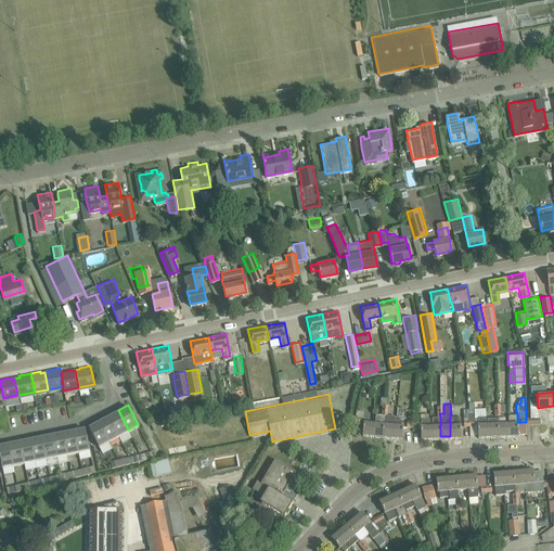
[(384,412),(382,435),(391,435),(394,413),(387,413),(387,408),(381,408),(381,412),(384,412)]
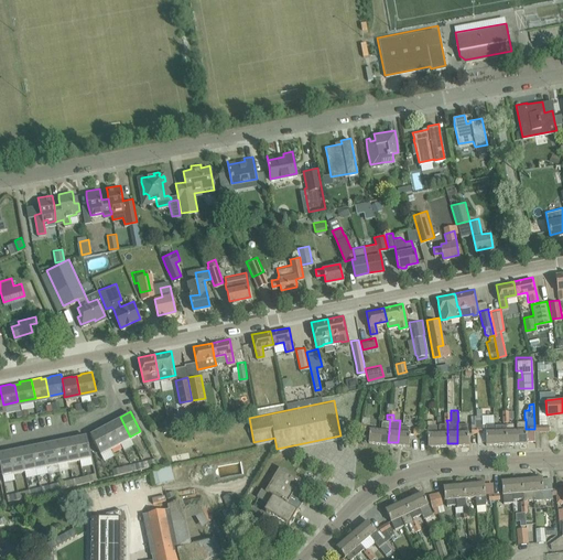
[(130,437),(120,417),(110,422),(120,441),(130,437)]
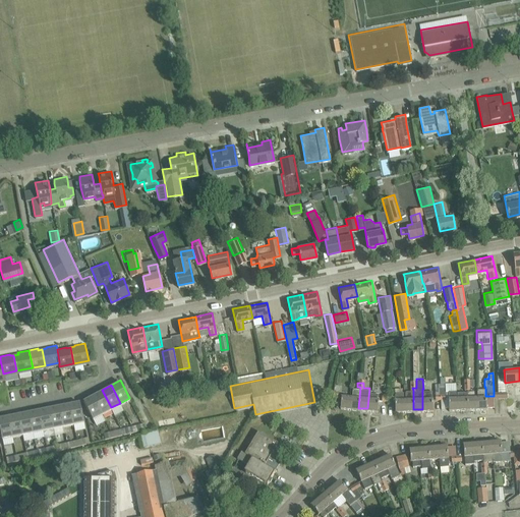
[(403,386),(394,387),(394,398),(394,400),(395,410),(404,409),(404,407),(404,399),(403,386)]
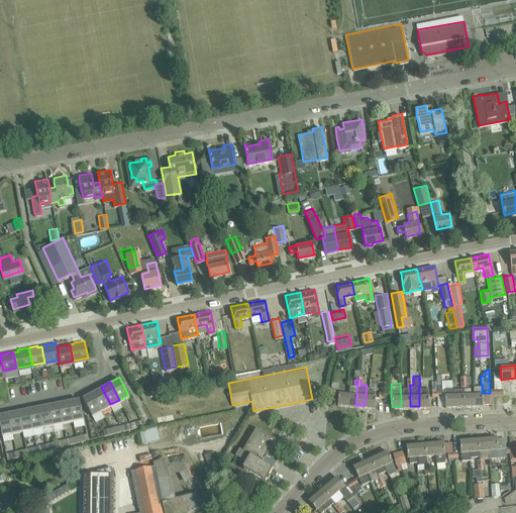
[(346,404),(355,405),(357,384),(354,384),(349,384),(348,392),(347,392),(346,404)]
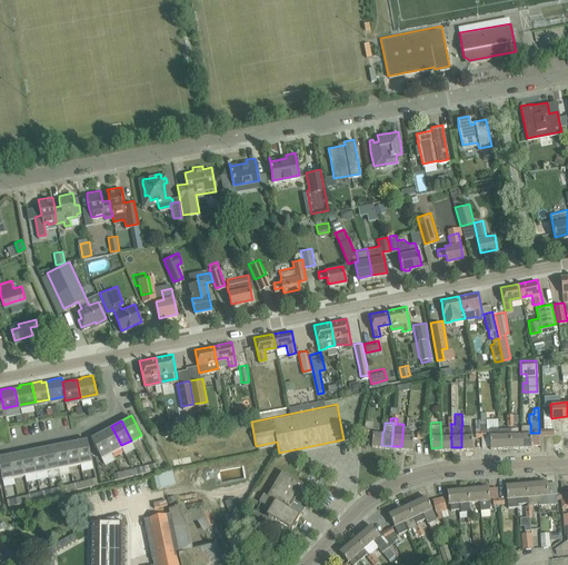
[(529,423),(520,423),(520,433),(520,440),(520,445),(530,445),(530,433),(530,432),(530,423),(529,423)]
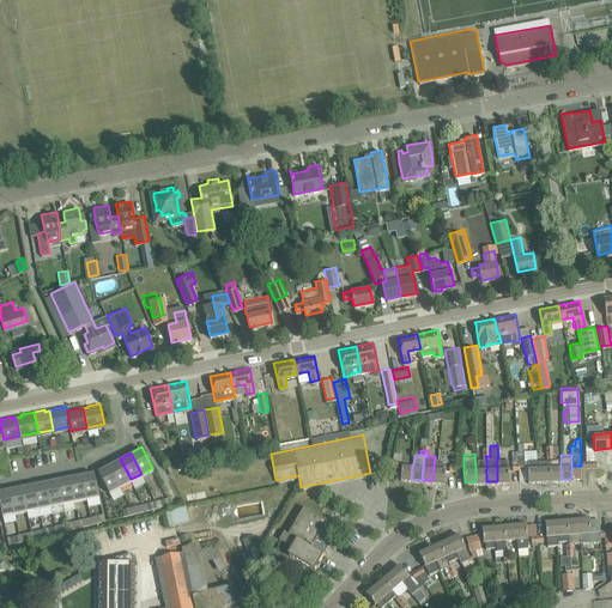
[(436,460),(436,456),(435,456),(432,480),(444,481),(446,468),(443,467),(444,461),(436,460)]
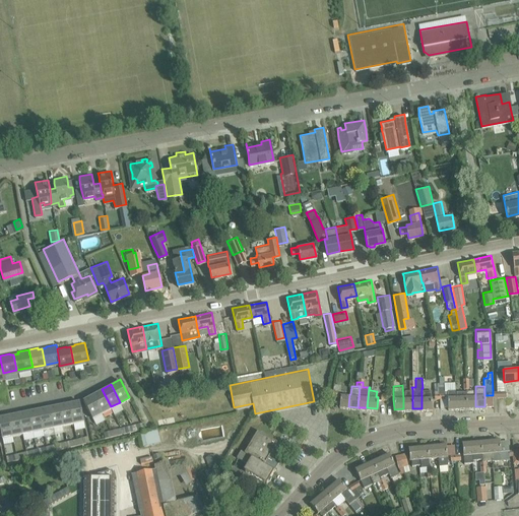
[(423,388),(422,388),(422,404),(422,408),(432,408),(432,404),(431,396),(431,388),(423,388)]
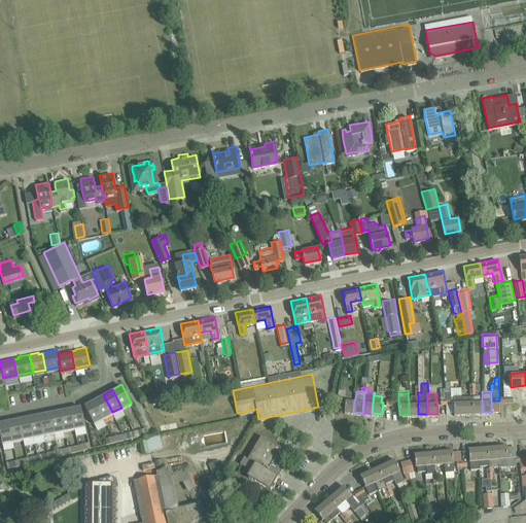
[(453,393),(453,402),(453,412),(453,413),(463,413),(463,411),(462,401),(461,401),(461,393),(453,393)]
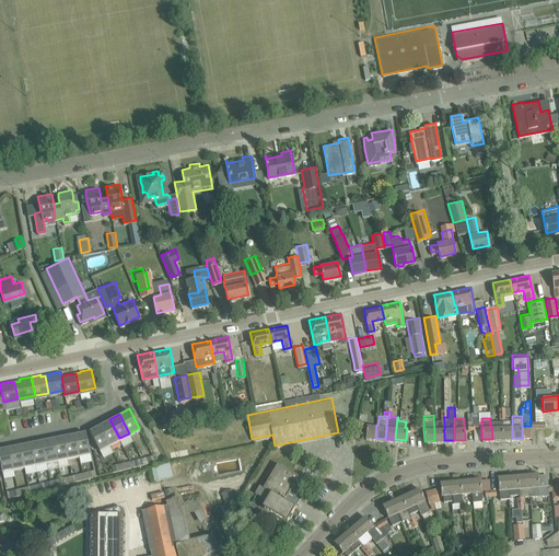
[(510,418),(502,419),(502,426),(502,436),(502,439),(512,438),(512,433),(512,426),(510,426),(510,418)]
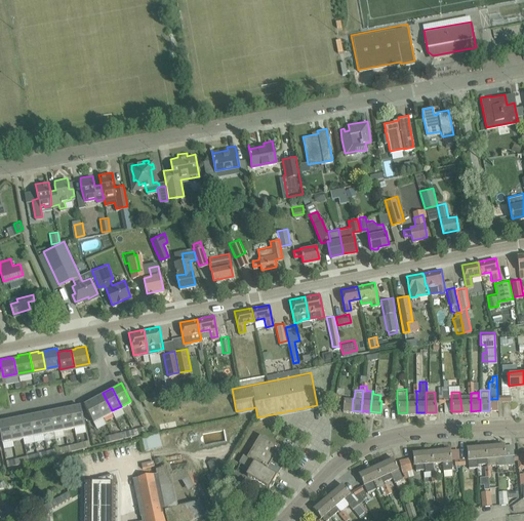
[(112,410),(103,393),(92,398),(103,415),(112,410)]
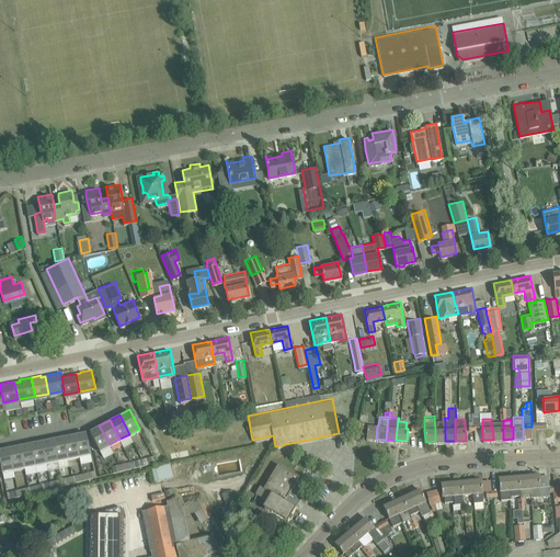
[(436,430),(435,430),(435,439),(435,441),(445,441),(445,420),(436,420),(436,430)]
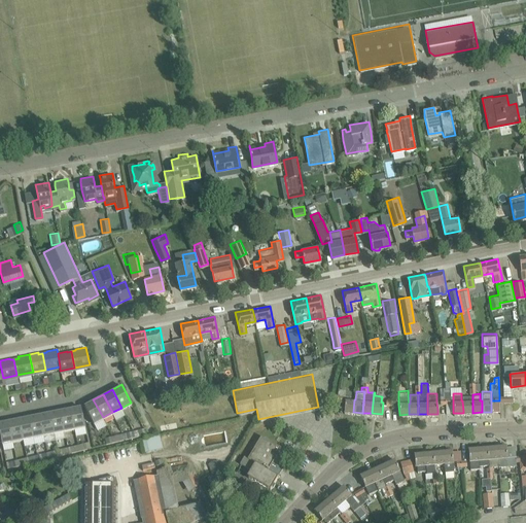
[(472,394),(462,395),(462,401),(463,411),(463,413),(472,413),(472,410),(472,401),(472,394)]
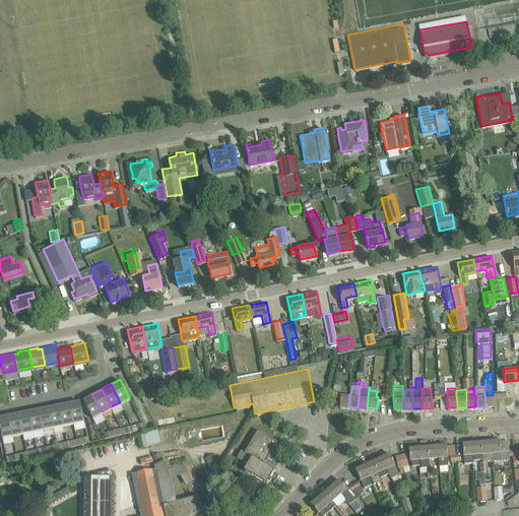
[(349,394),(340,393),(339,405),(348,406),(349,394)]
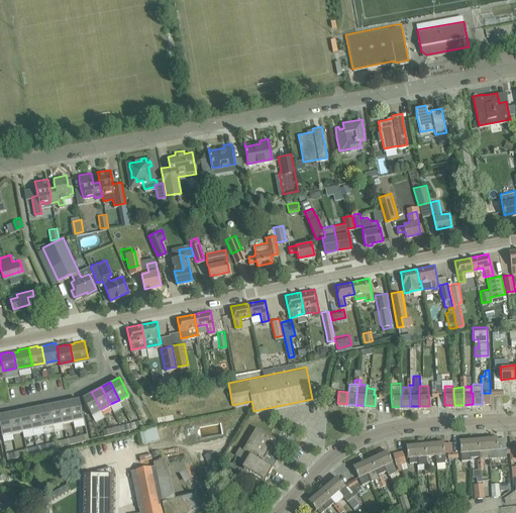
[(101,409),(91,392),(82,397),(92,414),(101,409)]
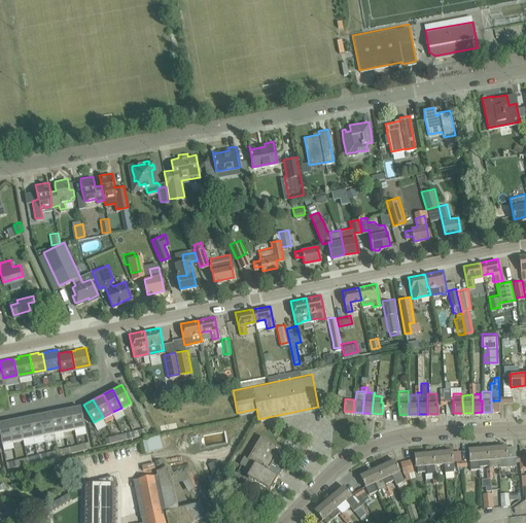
[(84,425),(80,405),(70,407),(74,427),(84,425)]
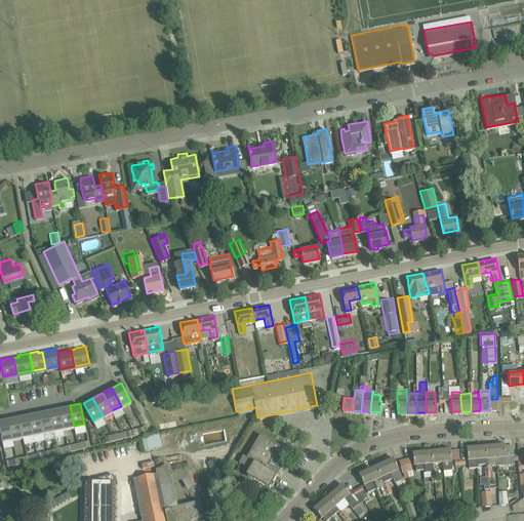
[(74,426),(70,405),(59,407),(64,428),(74,426)]
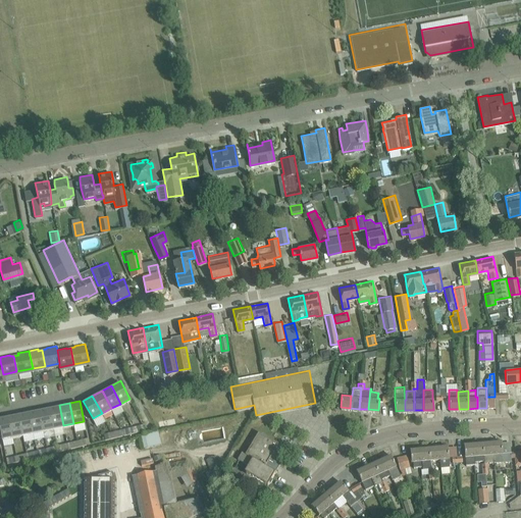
[(63,425),(59,405),(49,408),(53,427),(63,425)]
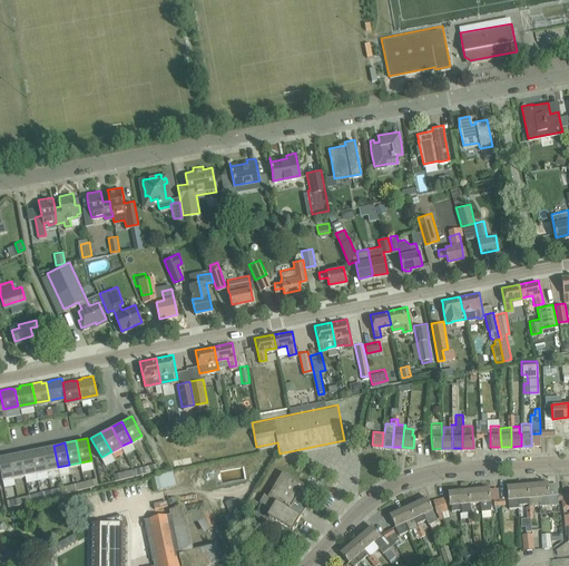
[(58,467),(54,446),(42,448),(47,469),(58,467)]
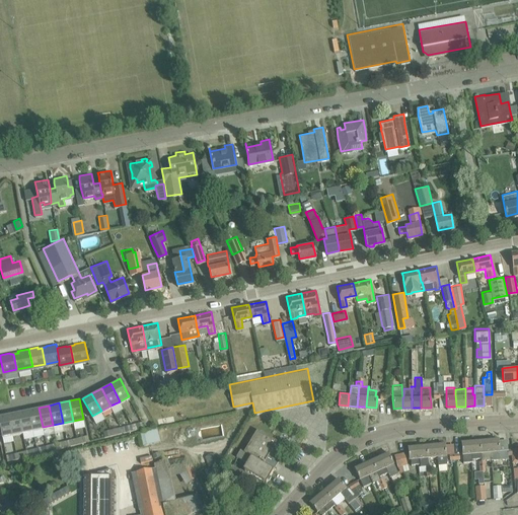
[(43,427),(39,408),(28,410),(32,429),(43,427)]
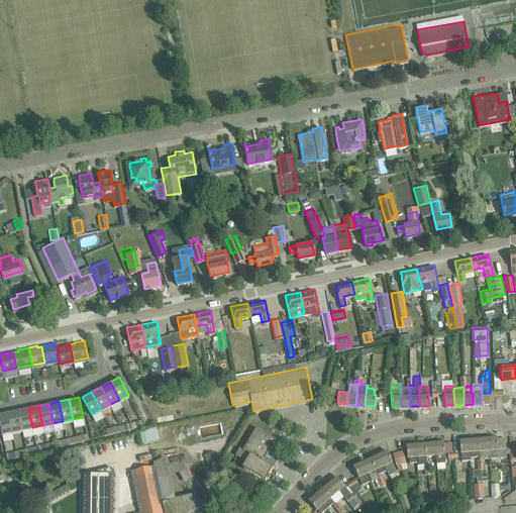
[(32,427),(28,408),(18,410),(22,429),(32,427)]
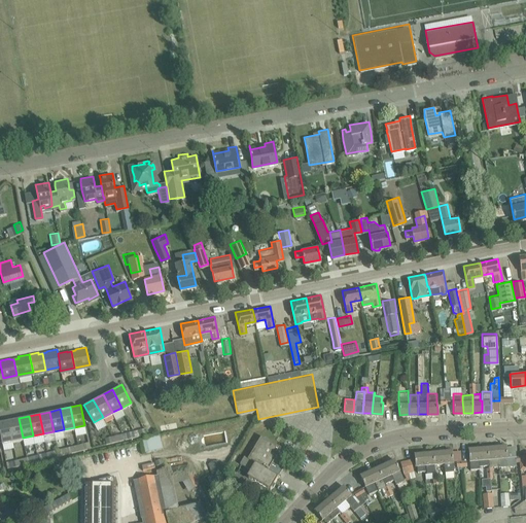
[(23,438),(19,418),(7,420),(11,440),(23,438)]
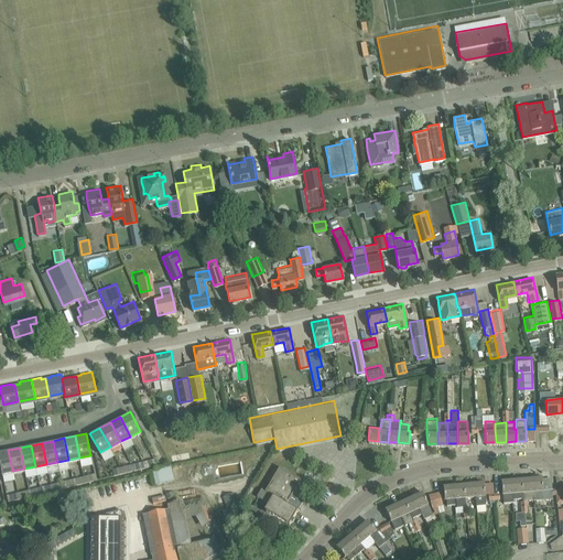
[(12,471),(8,450),(0,451),(0,466),(1,473),(12,471)]
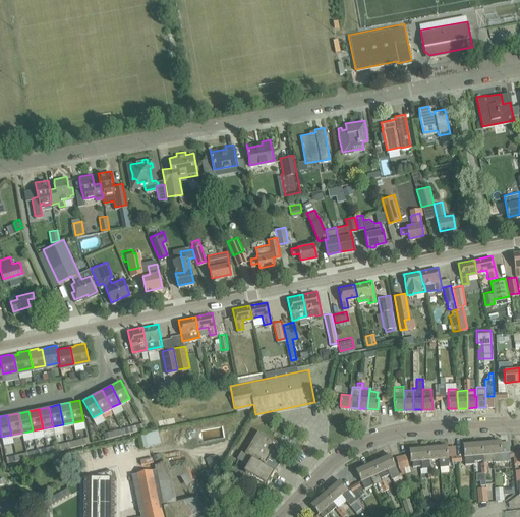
[(143,446),(161,442),(158,427),(139,432),(143,446)]
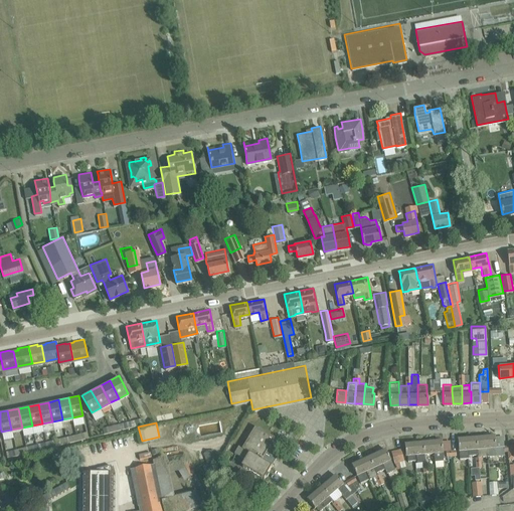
[(237,444),(233,452),(244,458),(240,463),(264,477),(271,464),(269,462),(262,458),(263,457),(262,457),(274,436),(271,434),(266,431),(254,423),(241,446),(237,444)]
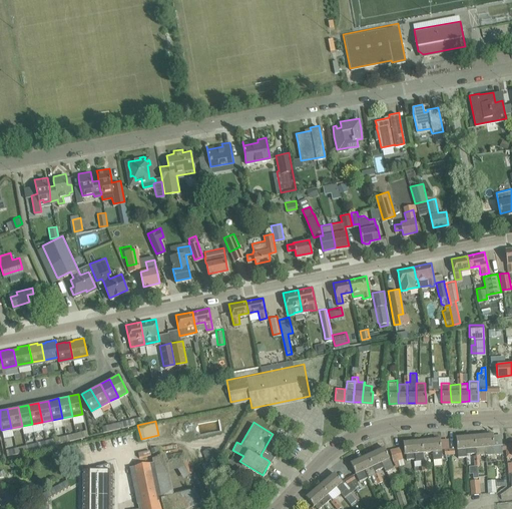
[(493,443),(492,432),(483,433),(484,452),(484,453),(502,451),(501,442),(493,443)]
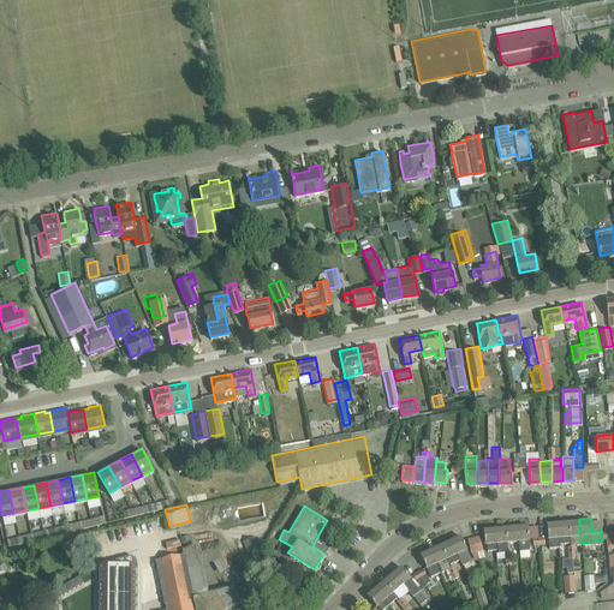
[(570,540),(571,544),(574,543),(580,542),(579,521),(579,519),(568,520),(570,540)]
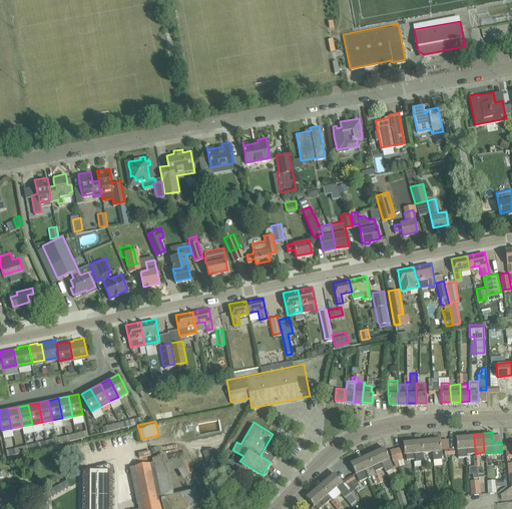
[(475,451),(474,434),(465,435),(467,452),(475,451)]
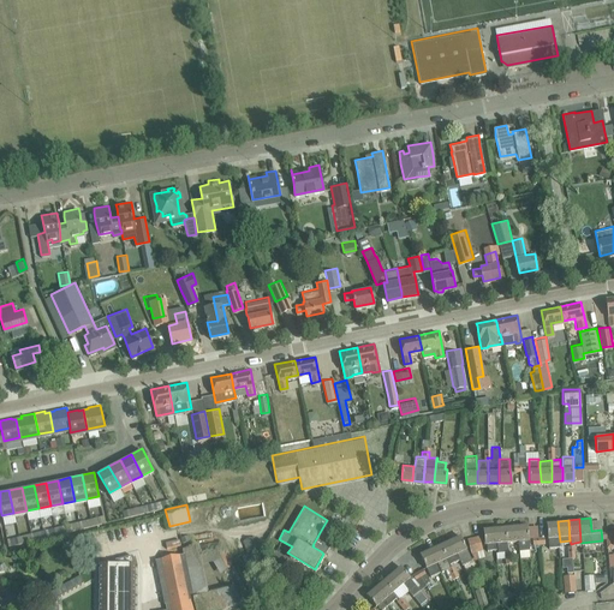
[(560,544),(560,542),(558,521),(546,521),(547,536),(548,536),(548,545),(560,544)]
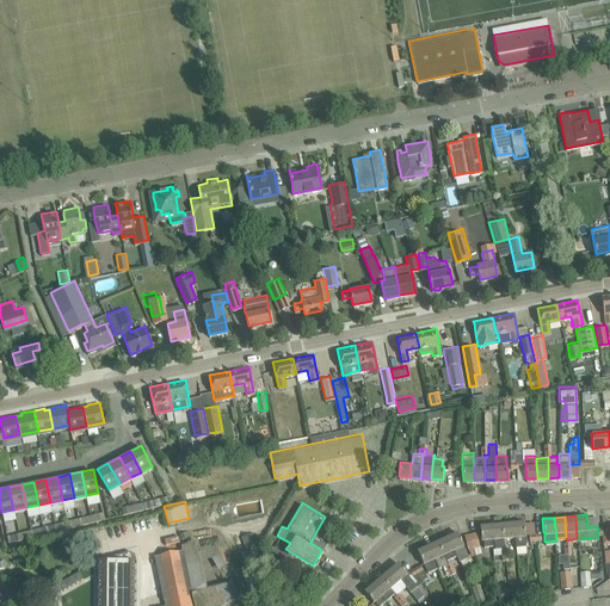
[(42,525),(43,525),(42,520),(30,524),(30,529),(32,535),(43,531),(42,525)]
